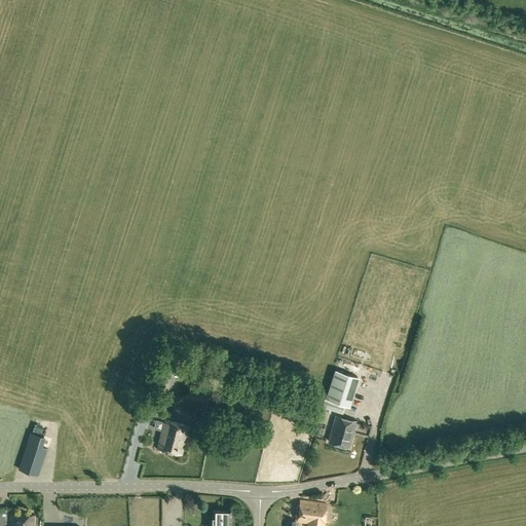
[(181,351),(170,348),(165,363),(177,367),(181,351)]
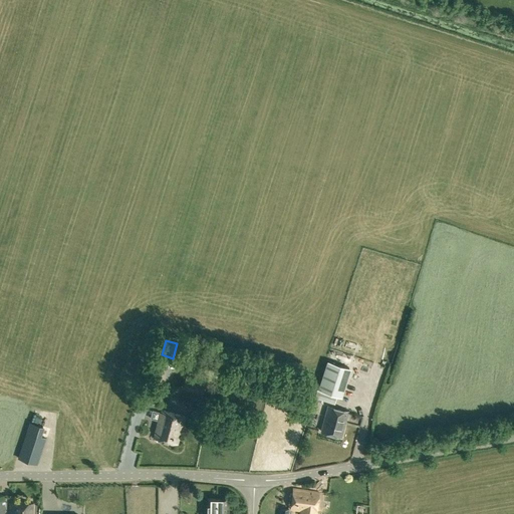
[(327,360),(317,390),(337,396),(341,397),(350,367),(327,360)]
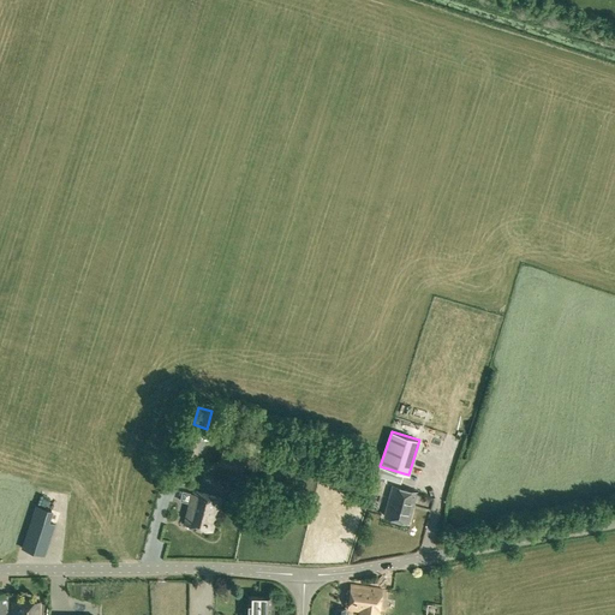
[(242,471),(248,451),(233,446),(227,466),(242,471)]
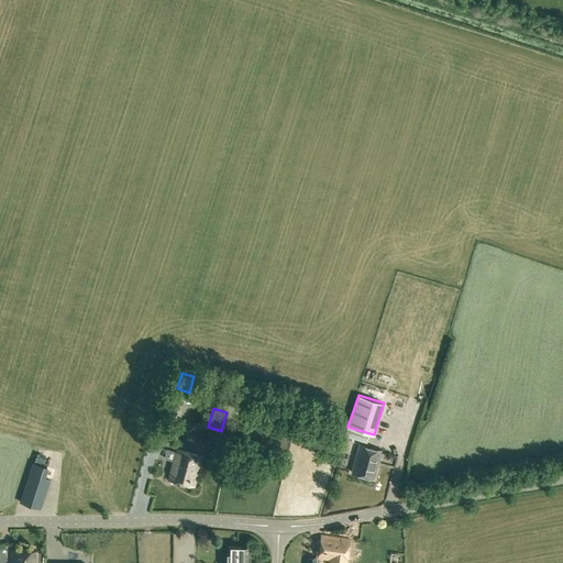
[(374,478),(382,451),(359,444),(351,472),(374,478)]
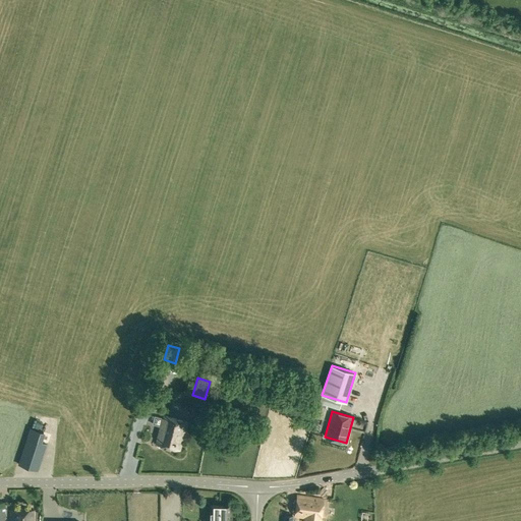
[(156,444),(180,451),(187,422),(163,415),(163,417),(155,415),(153,424),(160,426),(156,444)]
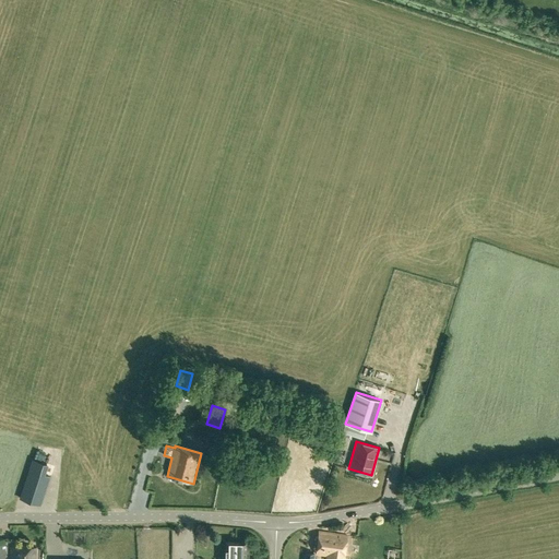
[(28,470),(20,498),(40,504),(50,476),(28,470)]
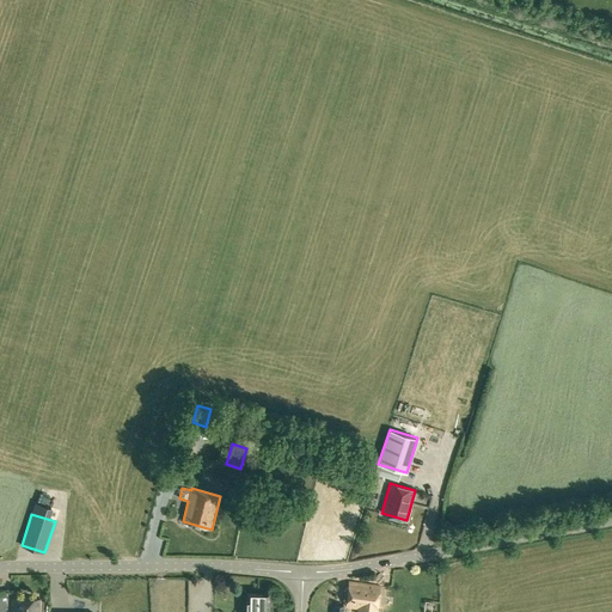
[(356,611),(377,611),(380,588),(372,587),(372,586),(350,583),(347,607),(357,609),(356,611)]
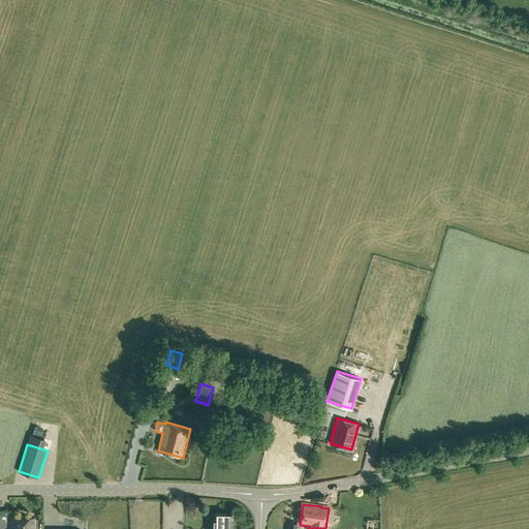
[(213,514),(213,528),(222,528),(223,528),(224,528),(224,522),(223,522),(223,521),(222,520),(222,514),(213,514)]
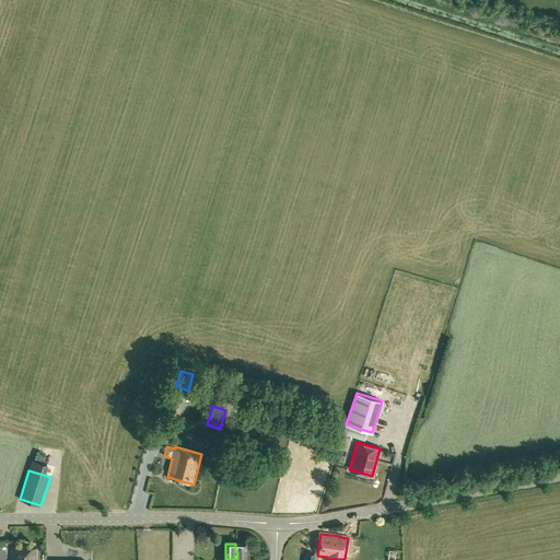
[(246,559),(247,545),(235,544),(235,550),(236,551),(236,552),(237,552),(237,559),(236,559),(235,559),(246,559)]
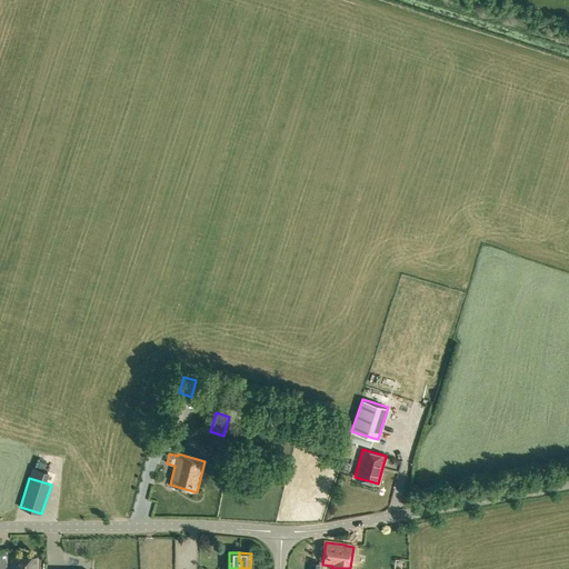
[(37,568),(38,558),(11,556),(11,568),(37,568)]
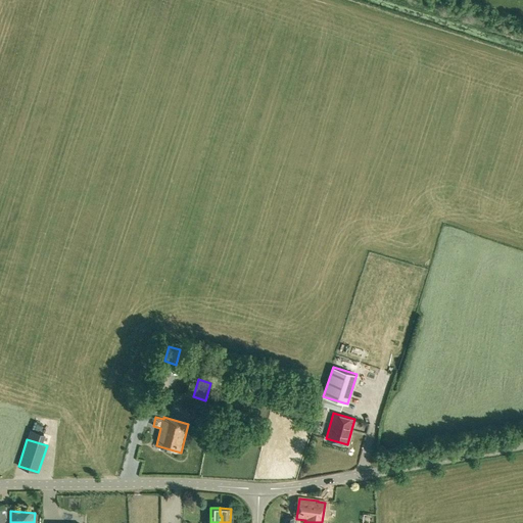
All buildings are outlined.
